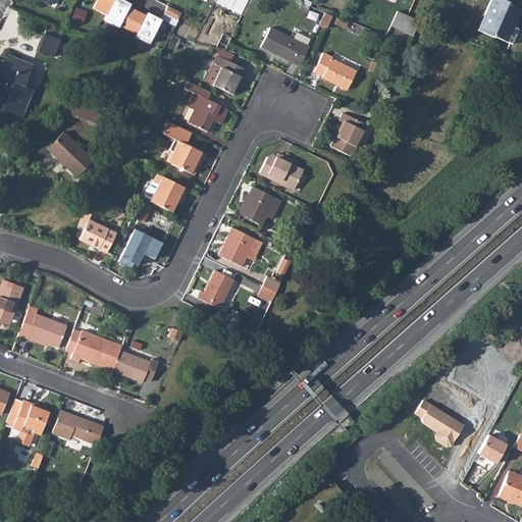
[(121,1),(119,0),(97,0),(93,10),(106,16),(104,21),(118,29),(119,27),(125,30),(136,11),(120,4),(121,1)]
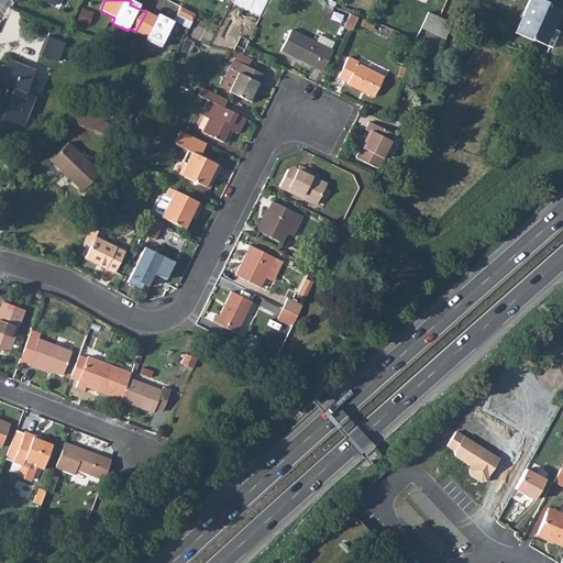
[(233,0),(231,3),(233,4),(224,21),(234,25),(232,28),(239,32),(251,10),(233,0)]
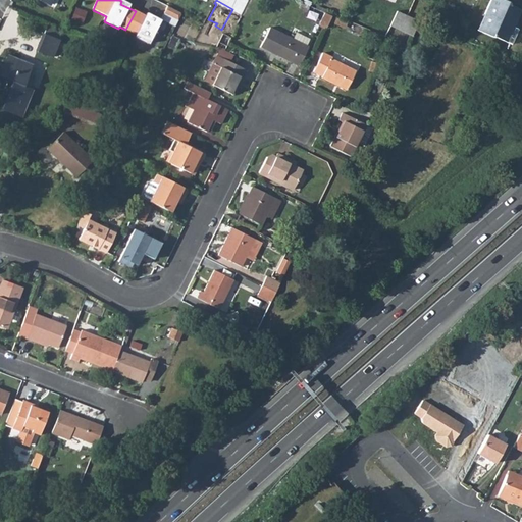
[(215,0),(216,0),(232,9),(238,0),(215,0)]
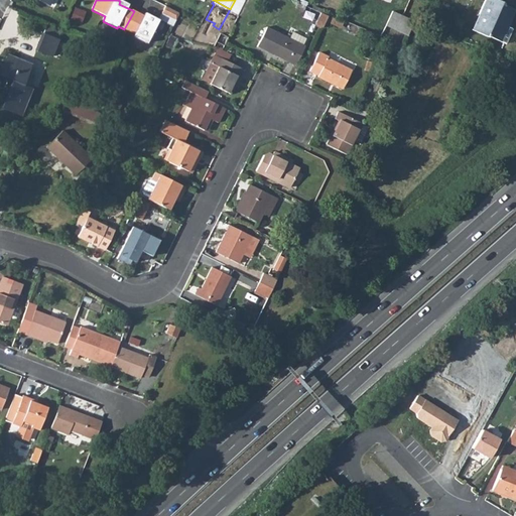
[(485,0),(475,22),(472,29),(488,36),(488,35),(500,40),(513,9),(500,3),(501,1),(498,0),(485,0)]
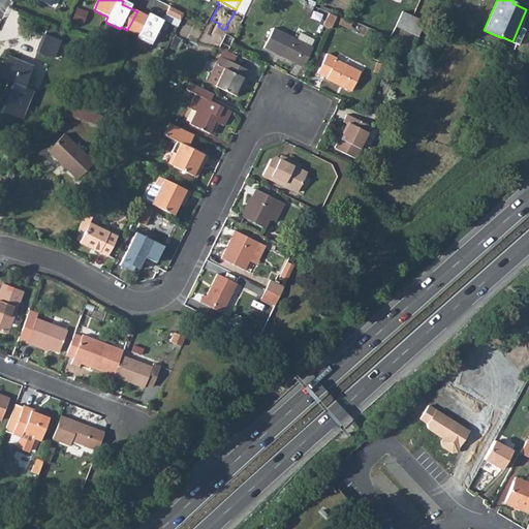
[(170,7),(166,13),(177,19),(180,21),(184,13),(181,12),(170,7)]
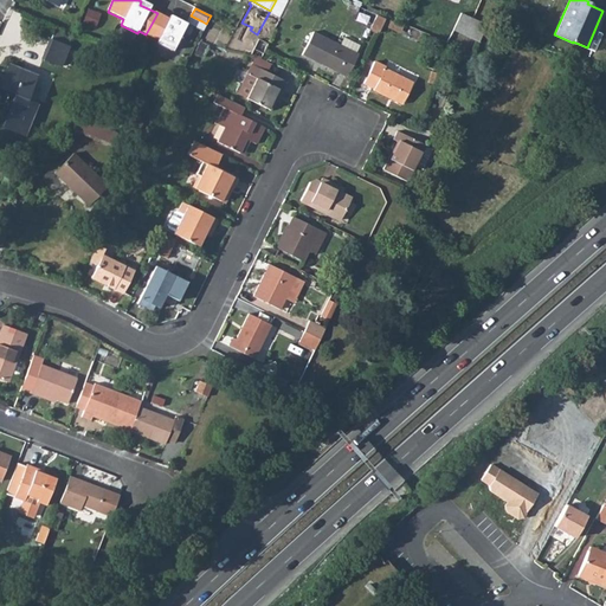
[(603,11),(587,47),(595,51),(603,33),(597,30),(605,11),(603,11)]
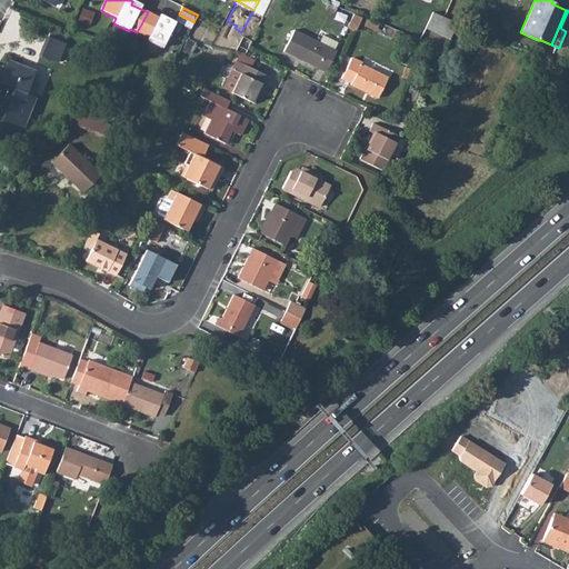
[(433,11),(426,28),(450,39),(457,22),(445,17),(433,11)]
